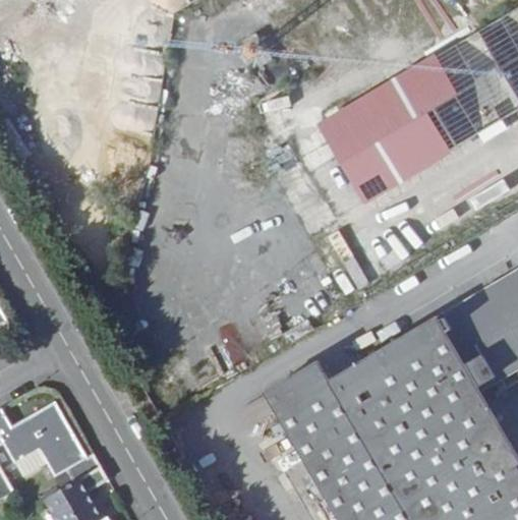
[(387,85),(517,6),(517,0),(496,0),(378,70),(387,85)]
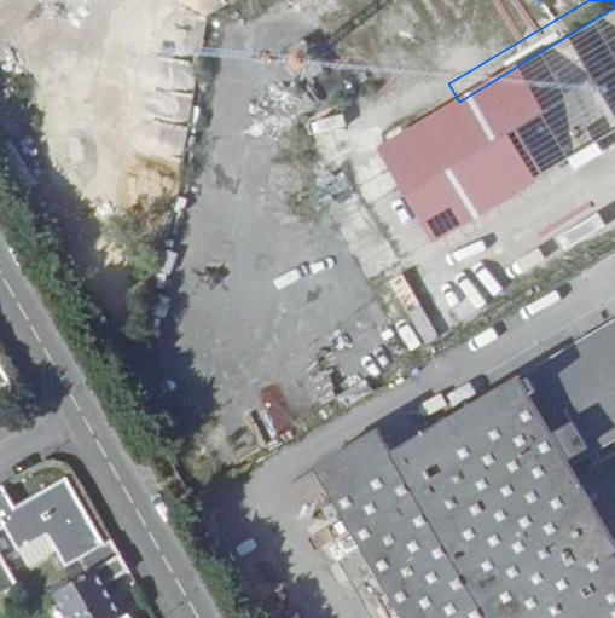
[(614,132),(614,7),(459,102),(342,172),(396,263),(614,132)]
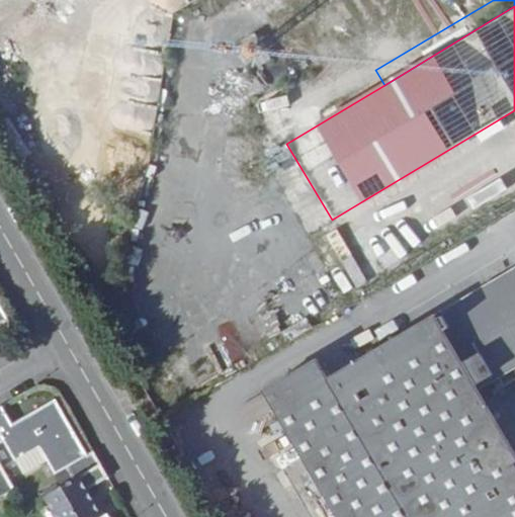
[(254,132),(268,157),(280,150),(266,124),(254,132)]
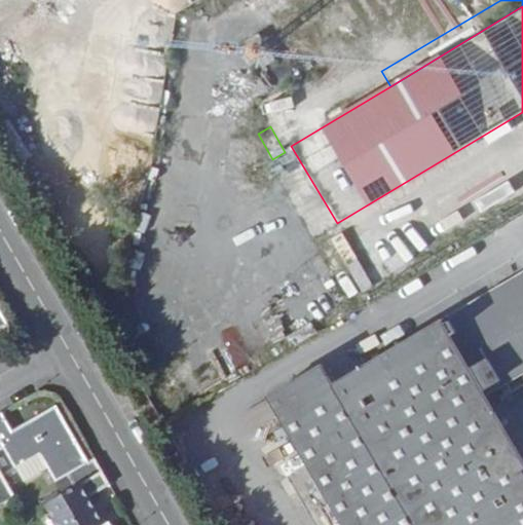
[(522,270),(332,383),(321,364),(266,397),(341,524),(522,524),(522,459),(485,396),(512,380),(517,388),(522,384),(522,270)]
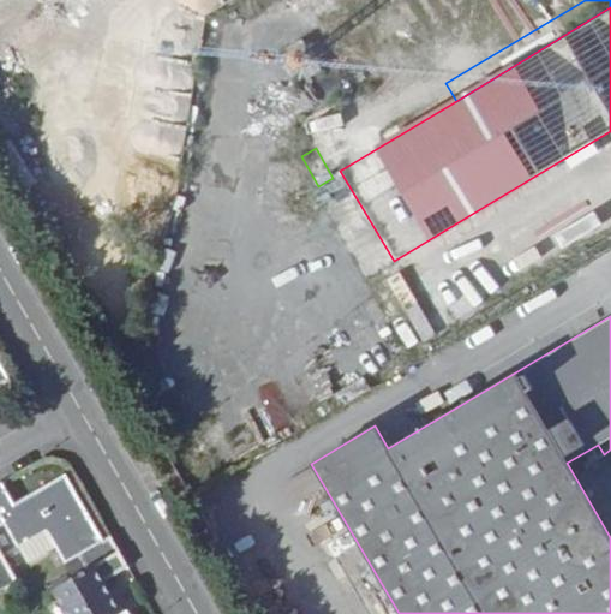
[(360,359),(402,349),(395,322),(353,333),(360,359)]
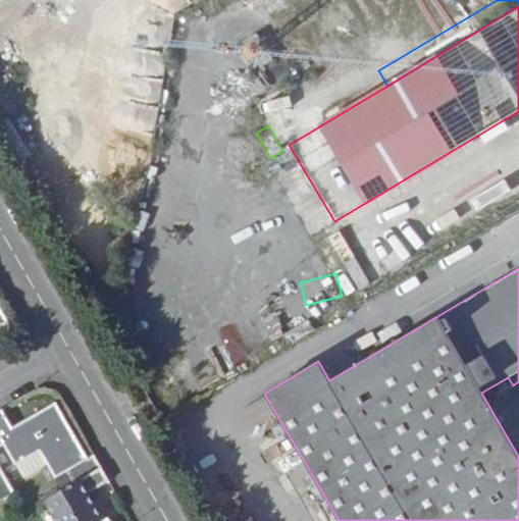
[(0,326),(8,322),(0,307),(0,326)]
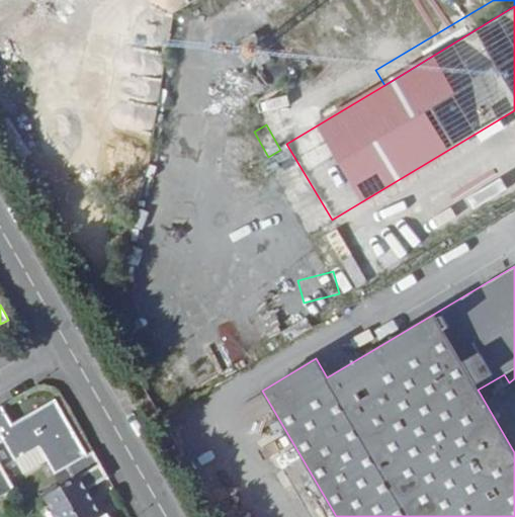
[(60,484),(99,462),(92,450),(86,453),(54,399),(11,423),(0,405),(0,435),(3,440),(22,474),(46,459),(60,484)]
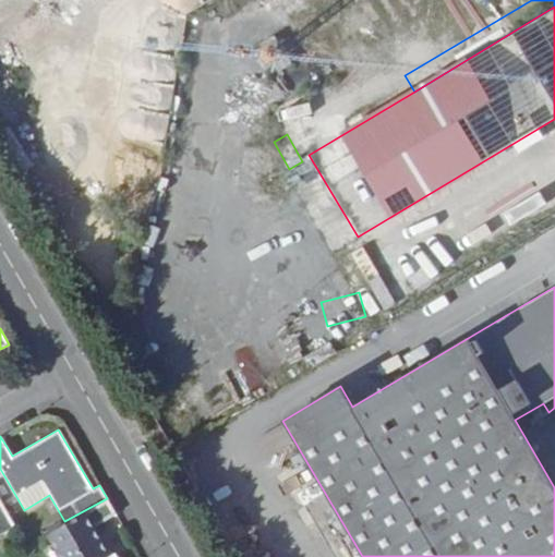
[(0,475),(3,474),(0,469),(0,536),(16,528),(0,499),(0,475)]
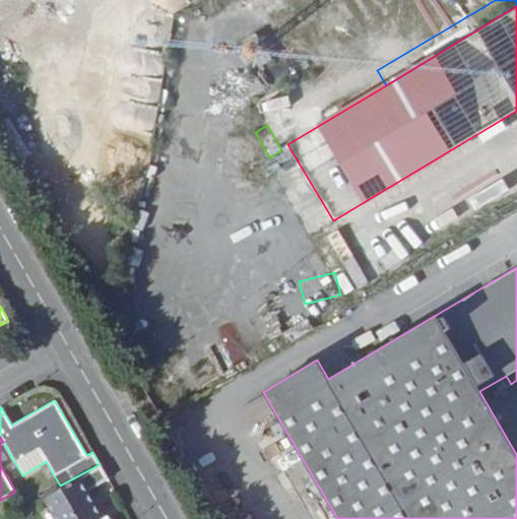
[(56,518),(97,518),(103,515),(88,490),(109,478),(100,464),(60,485),(44,496),(56,518)]
